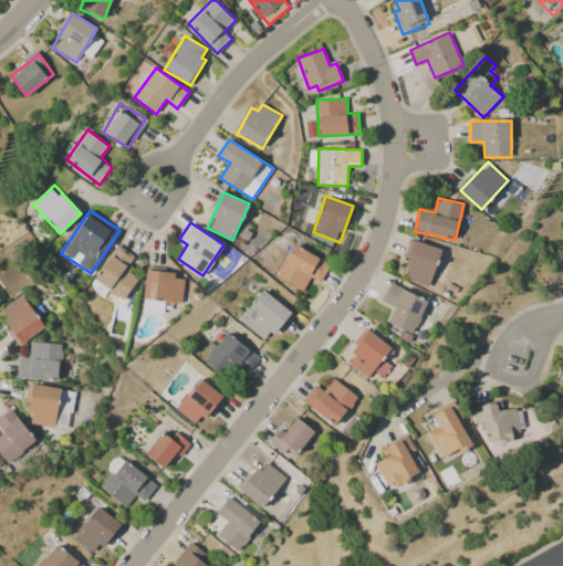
[(429,286),(442,250),(416,240),(403,278),(429,286)]
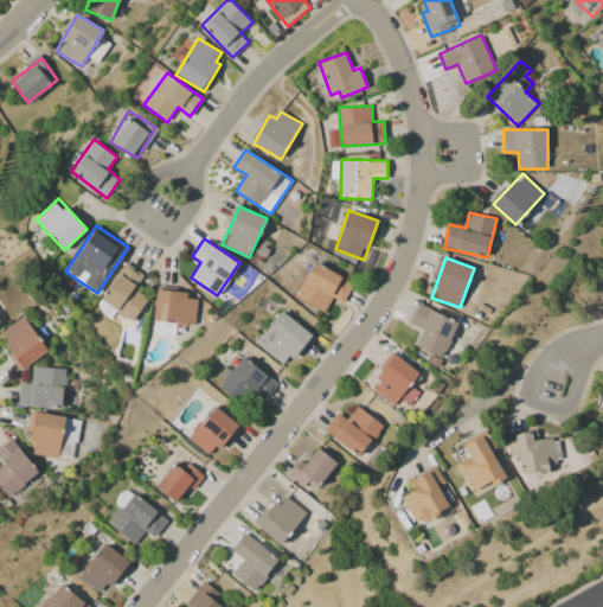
[(296,295),(325,312),(333,296),(344,302),(354,283),(315,262),(296,295)]
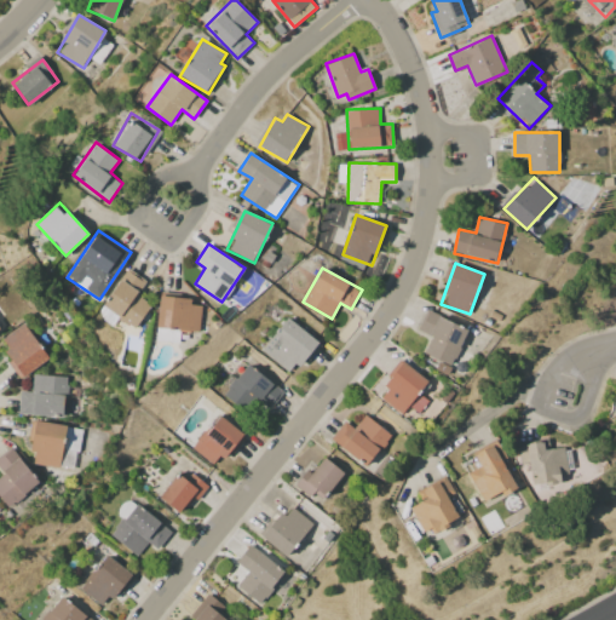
[(103,306),(136,328),(151,305),(137,296),(147,281),(128,269),(103,306)]
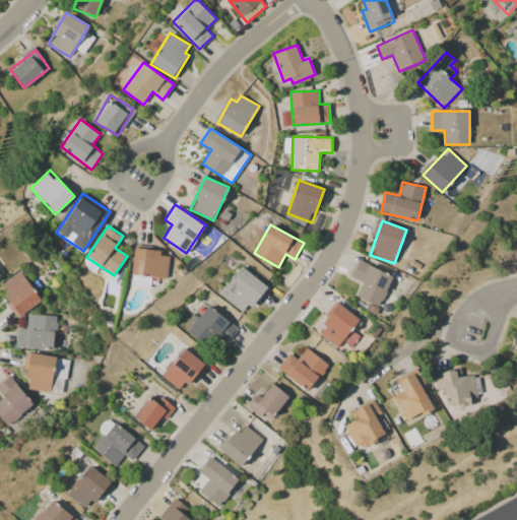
[(170,256),(160,255),(160,249),(134,248),(132,285),(150,286),(150,277),(169,278),(170,256)]
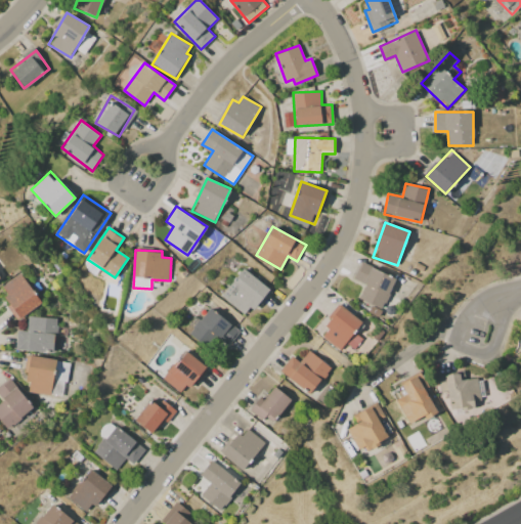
[(395,276),(362,264),(356,279),(365,282),(359,300),(384,308),(395,276)]
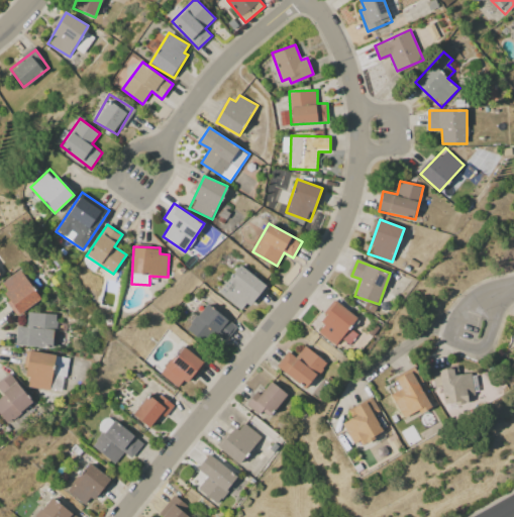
[(243,312),(266,286),(240,265),(218,291),(243,312)]
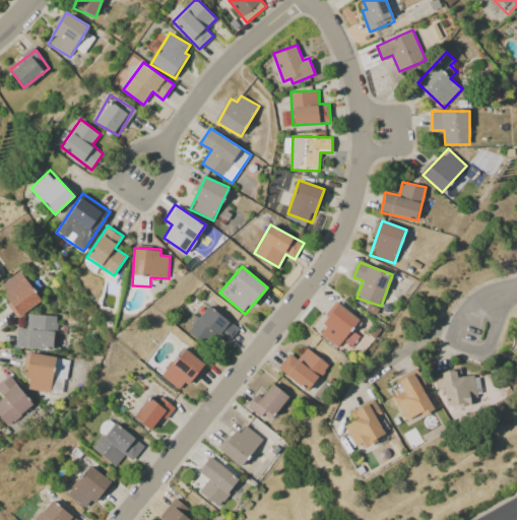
[(0,284),(20,315),(42,301),(21,270),(0,284)]
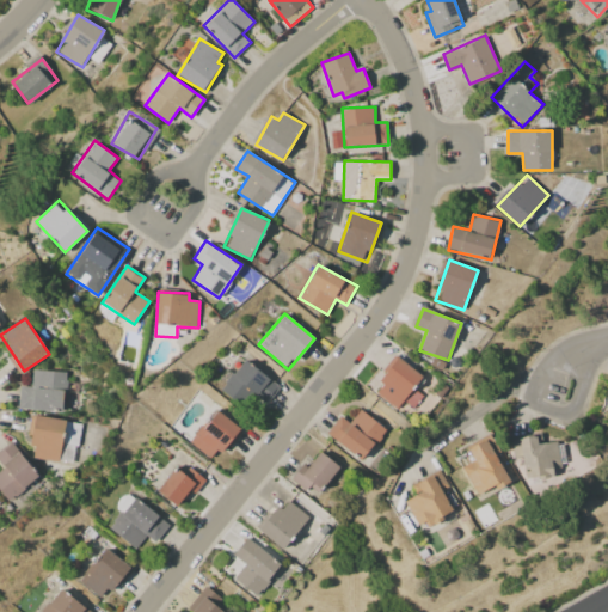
[(415,408),(423,395),(413,389),(423,374),(397,357),(374,393),(398,408),(403,401),(415,408)]
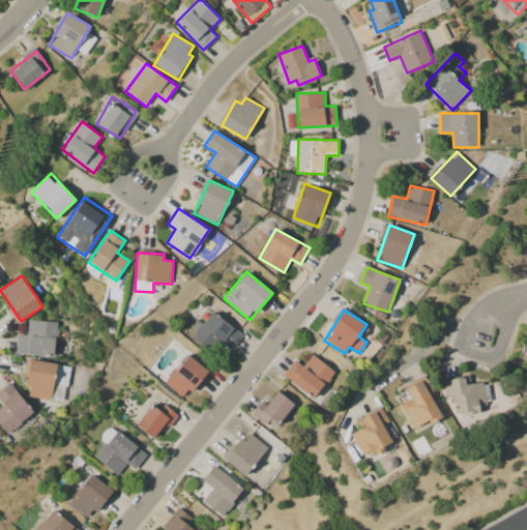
[(207,349),(216,337),(232,349),(243,334),(212,312),(203,324),(198,320),(193,327),(197,329),(192,337),(207,349)]
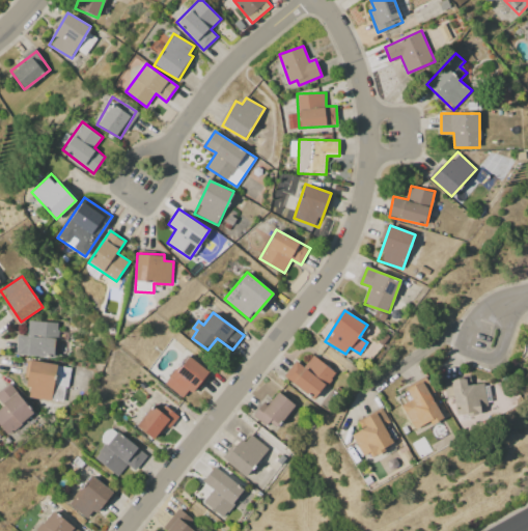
[(17,355),(56,357),(57,322),(29,320),(28,335),(18,335),(17,355)]
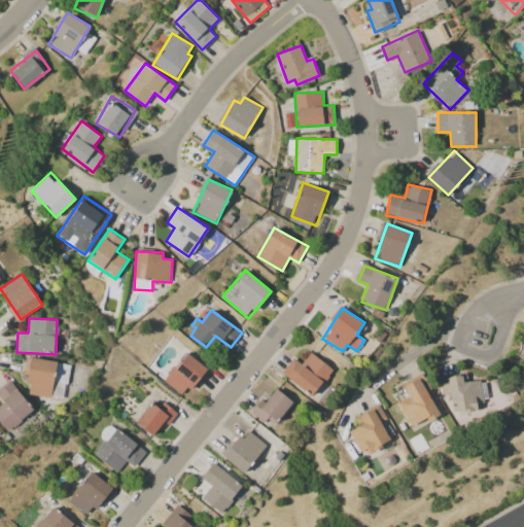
[(282,373),(311,396),(334,370),(312,352),(302,364),(294,357),(282,373)]
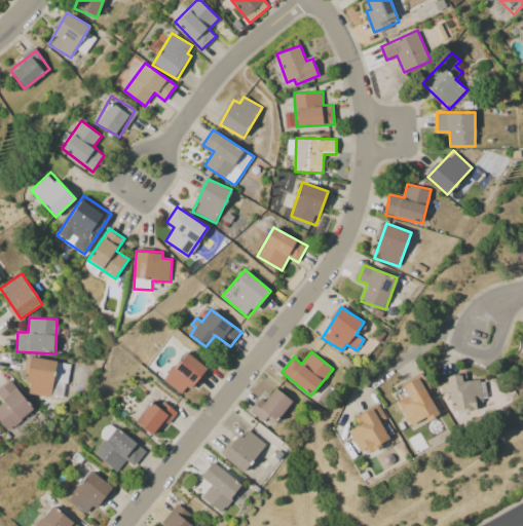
[(163,379),(184,397),(208,370),(187,352),(163,379)]
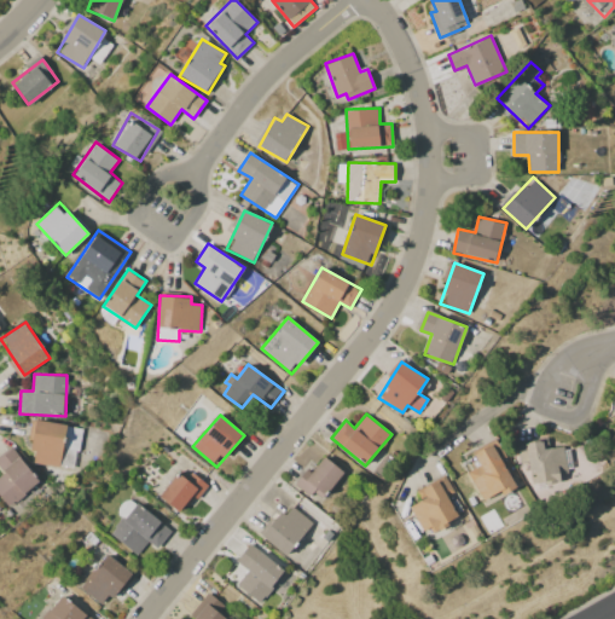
[(32,452),(35,452),(34,463),(76,468),(81,426),(35,421),(32,452)]
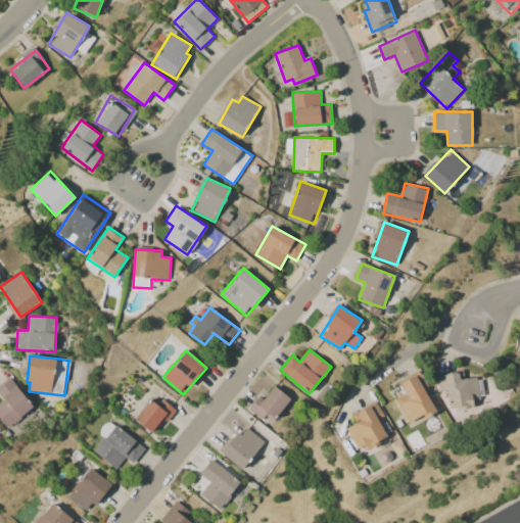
[(450,410),(474,407),(473,400),(480,399),(478,377),(460,379),(459,372),(437,375),(439,390),(447,389),(450,410)]
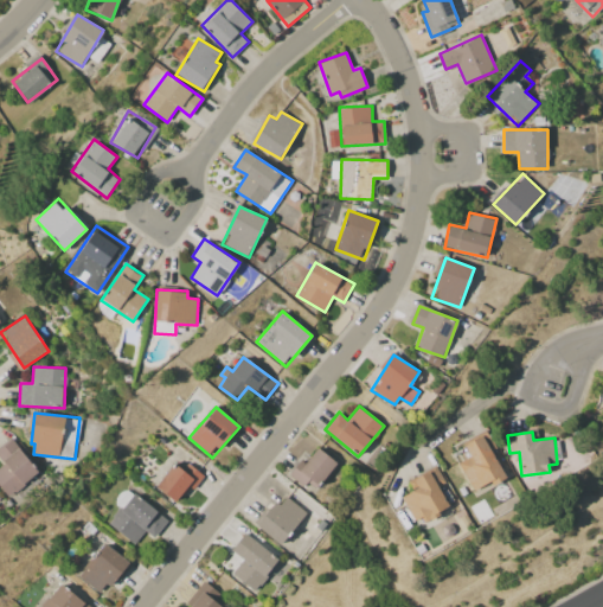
[(475,492),(506,475),(483,434),(464,445),(470,455),(459,462),(475,492)]
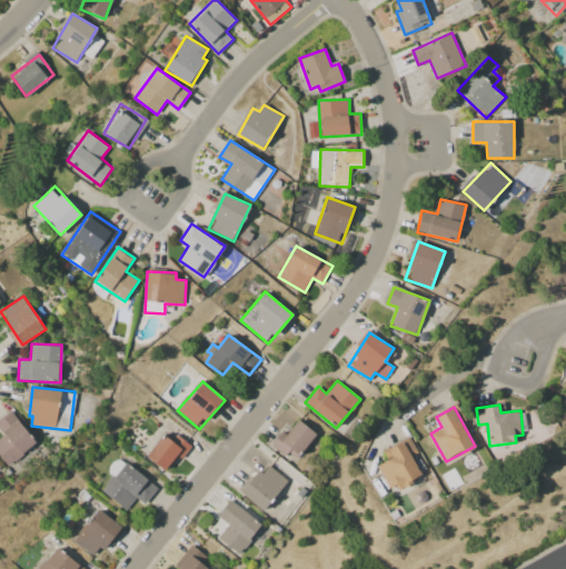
[(0,456),(9,466),(37,440),(10,411),(0,420),(0,429),(3,433),(0,437),(0,456)]
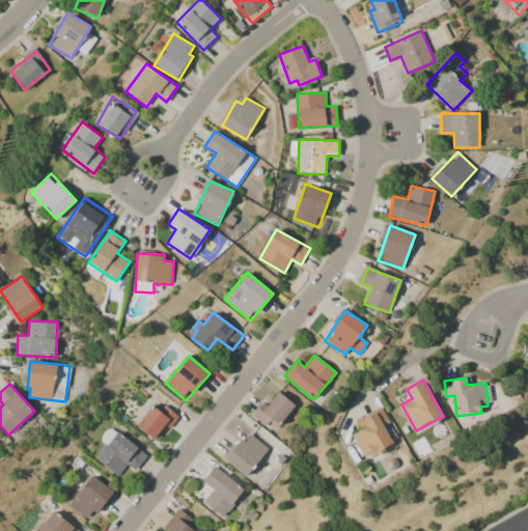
[(296,404),(277,390),(254,417),(273,431),(296,404)]
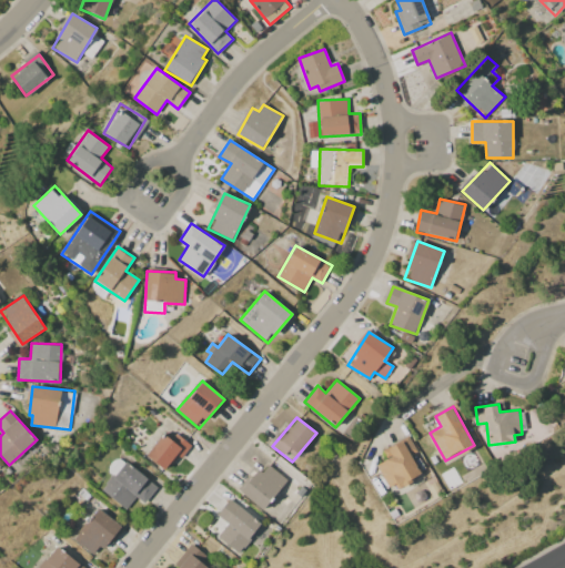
[(182,459),(191,444),(165,428),(147,457),(168,469),(175,456),(182,459)]
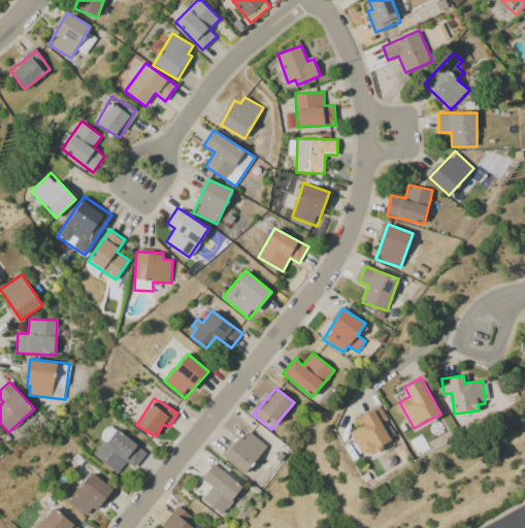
[(392,440),(382,423),(388,419),(380,405),(360,417),(364,424),(350,432),(357,444),(364,440),(371,454),(392,440)]
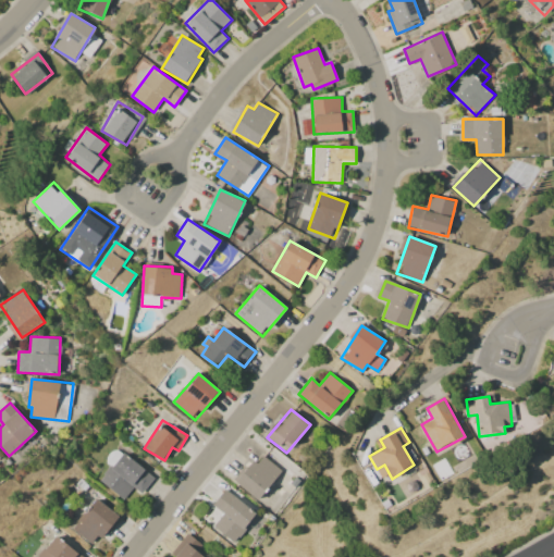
[(155,477),(123,452),(100,481),(124,499),(134,486),(143,493),(155,477)]
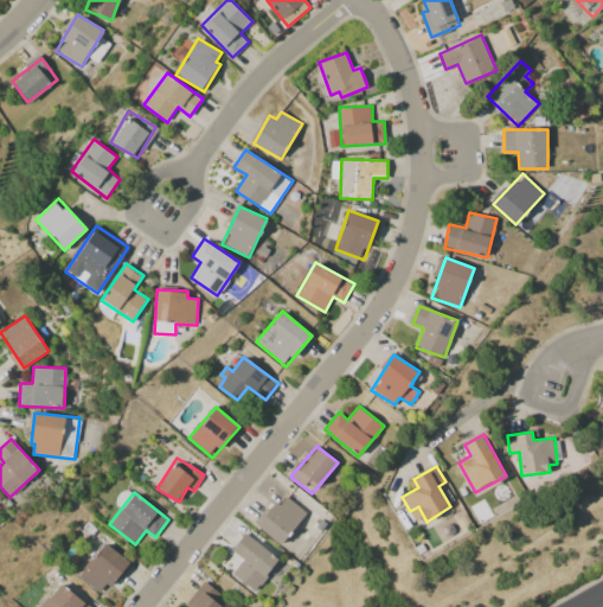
[(281,544),(308,513),(288,496),(281,504),(276,500),(256,524),(281,544)]
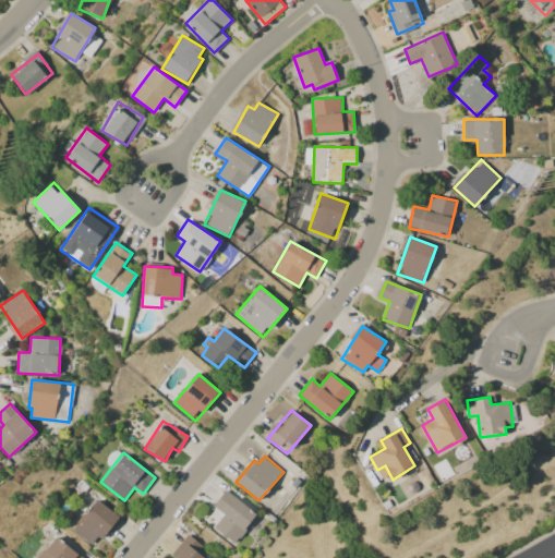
[(214,506),(224,512),(214,528),(236,543),(257,513),(225,490),(214,506)]
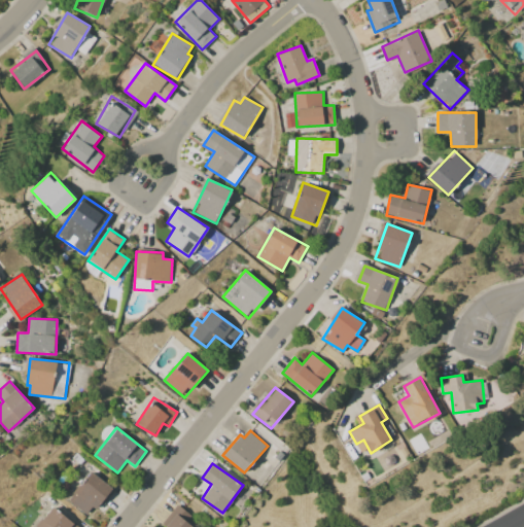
[(69,499),(90,517),(113,489),(92,471),(69,499)]
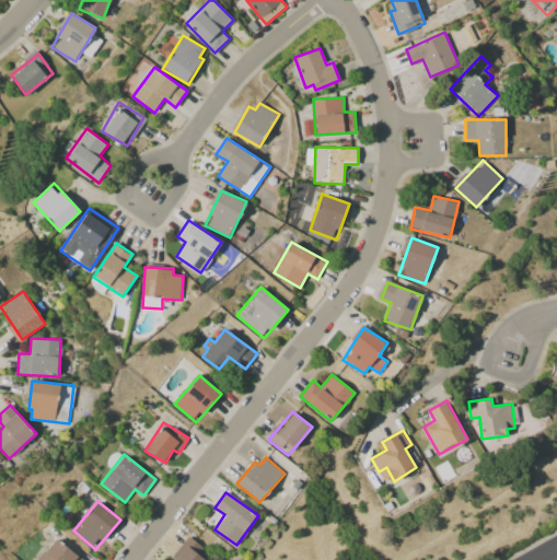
[(172,559),(204,559),(210,552),(189,538),(172,559)]
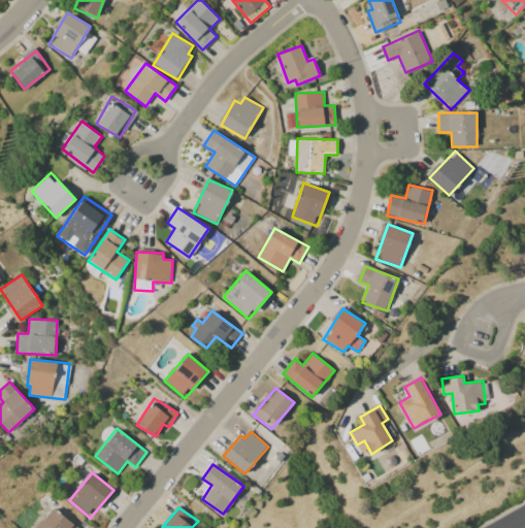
[(36,527),(76,527),(53,508),(36,527)]
